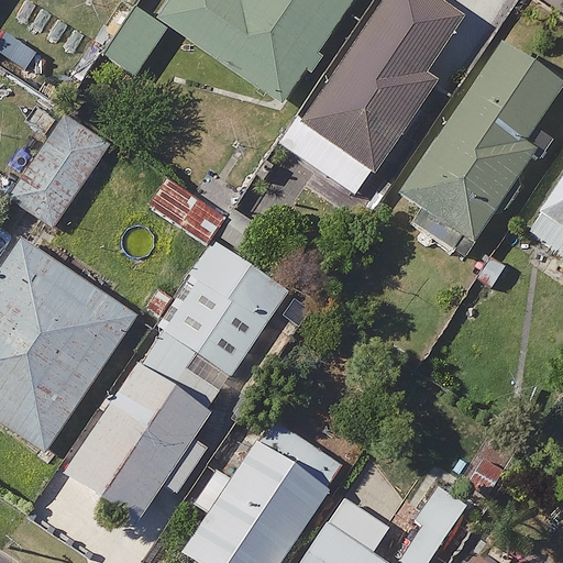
[(143,0),(108,55),(143,77),(173,30),(285,102),(351,0),(143,0)]
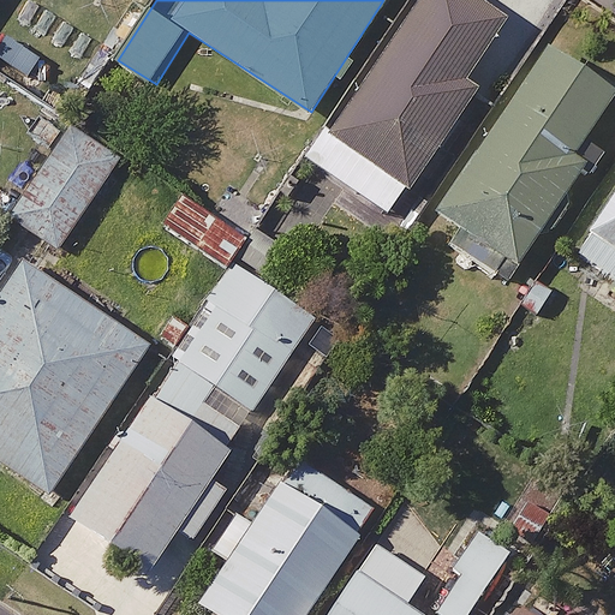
[(505,19),(475,0),(421,0),(312,160),(389,213),(476,87),(464,78),(505,19)]
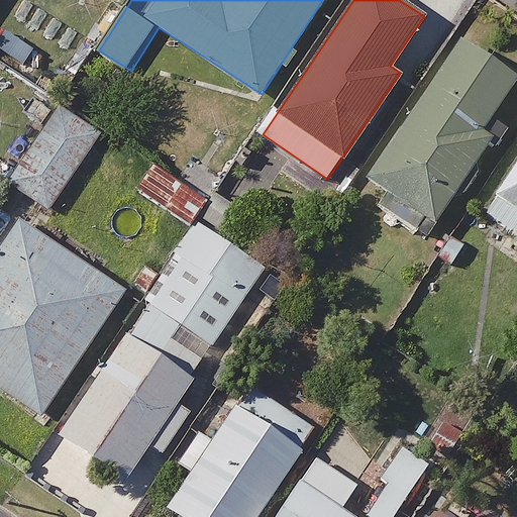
[(516,78),(462,40),(370,175),(435,220),(501,126),(488,118),(516,78)]
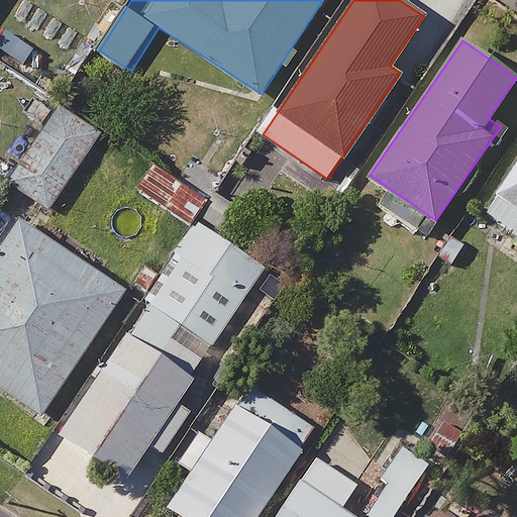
[(99,132),(60,107),(10,184),(49,209),(99,132)]
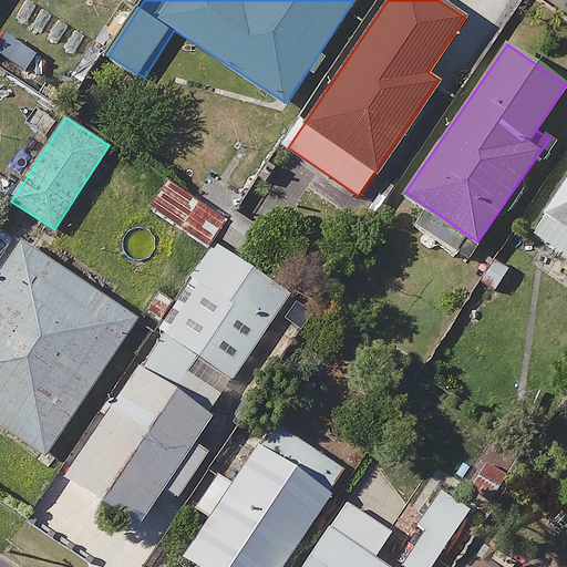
[(566,175),(532,232),(566,254),(566,175)]
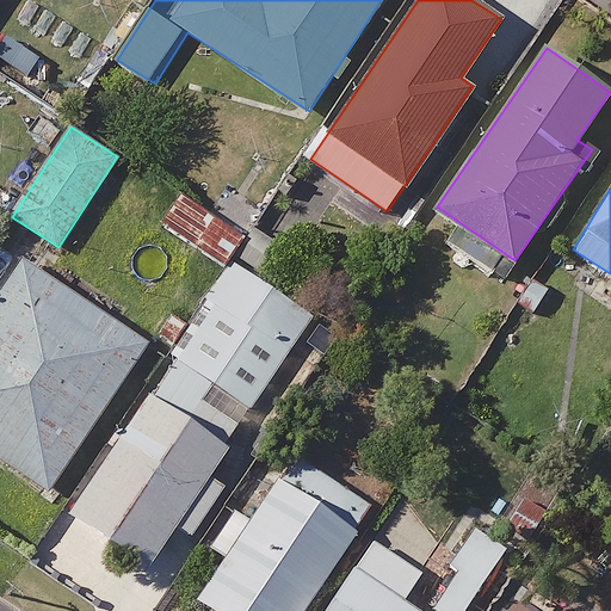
[(244,238),(181,197),(165,222),(228,263),(244,238)]
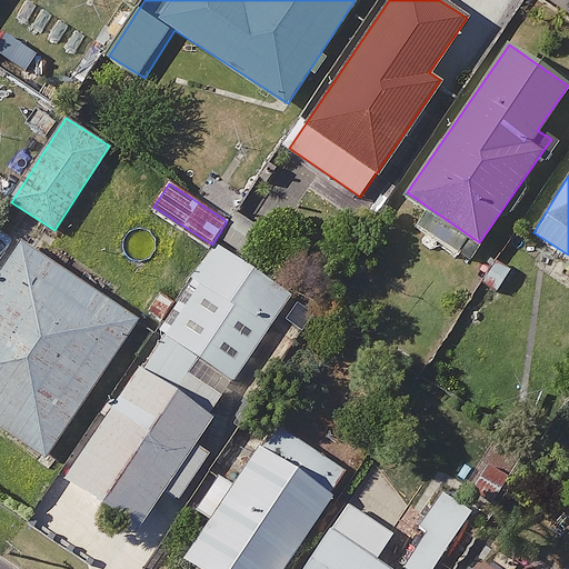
[(138,318),(25,242),(0,278),(0,425),(46,456),(138,318)]
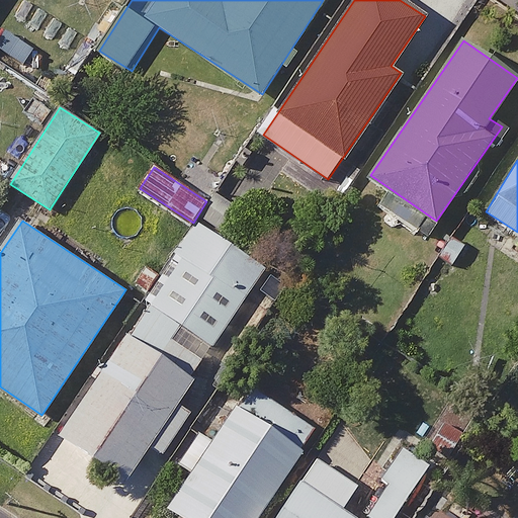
[(264,266),(201,225),(63,436),(145,489),(162,462),(144,450),(264,266)]
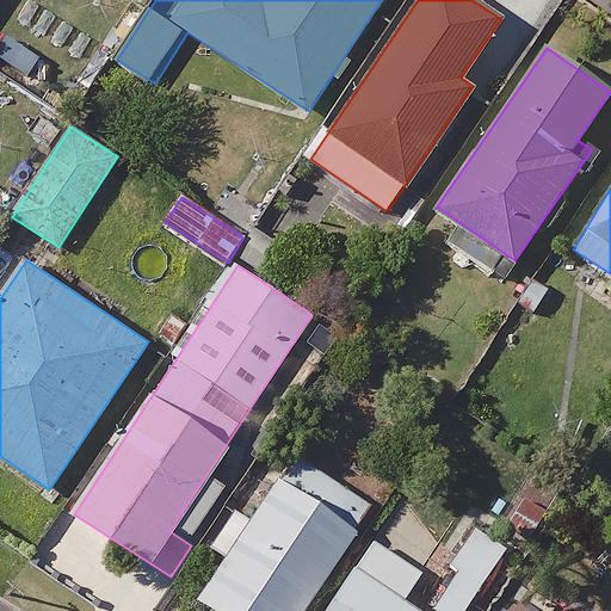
[(302,610),(374,504),(291,449),(195,594),(218,610),(302,610)]
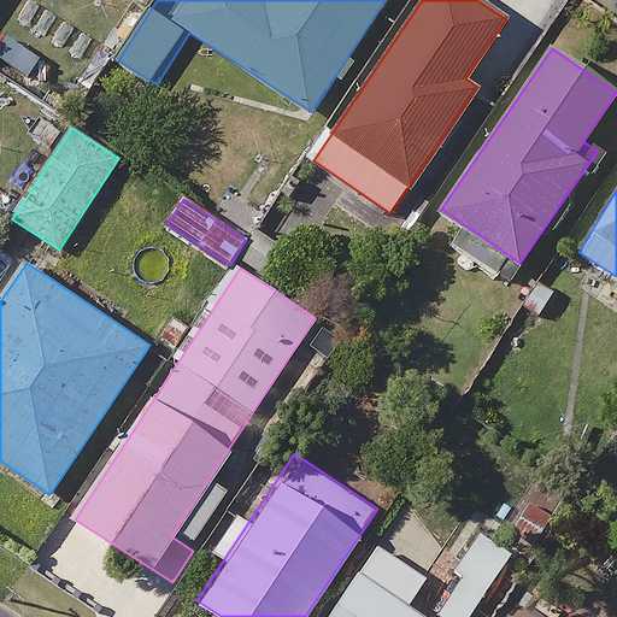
[(507,558),(475,540),(454,575),(487,594),(507,558)]
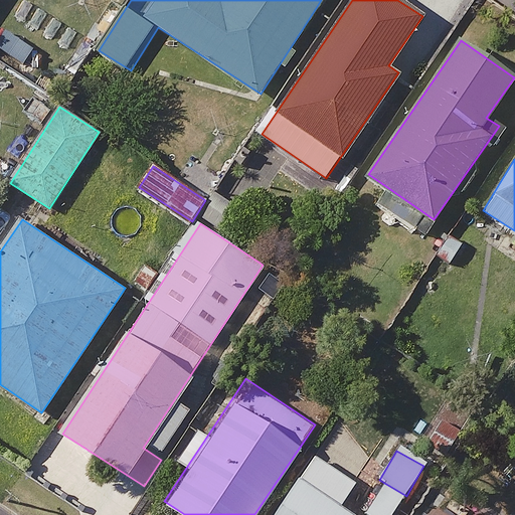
[(357,483),(314,455),(274,514),(352,514),(341,507),(357,483)]
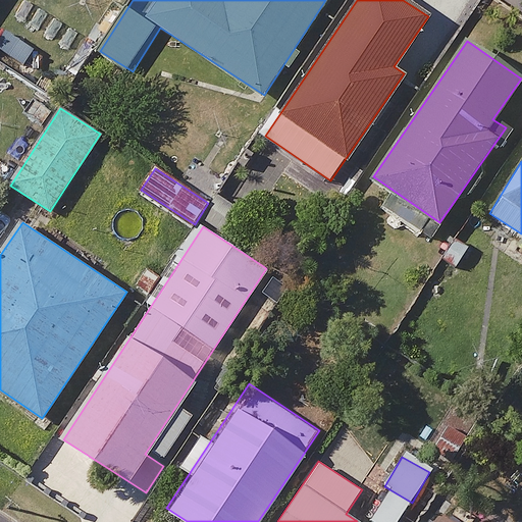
All buildings are outlined.
